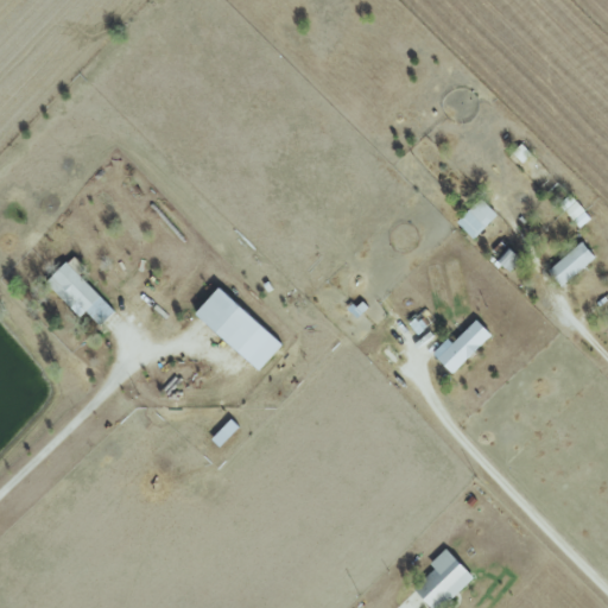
[(578,228),(589,217),(568,195),(557,204),(578,228)]
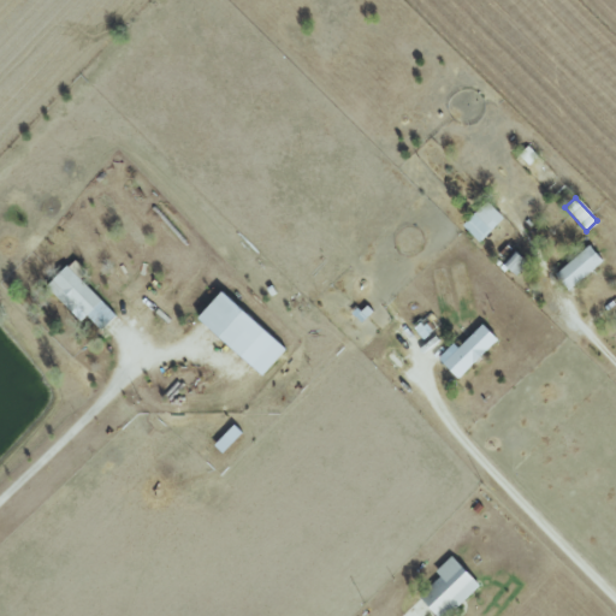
[(461,225),(478,242),(502,218),(485,200),(461,225)]
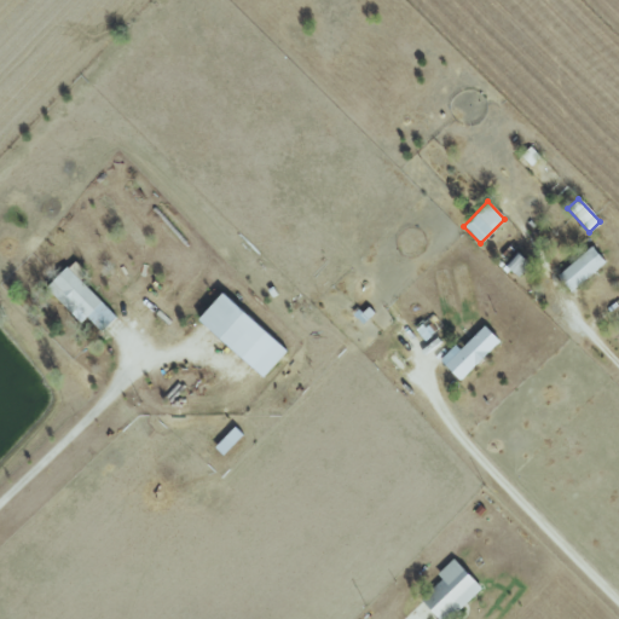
[(603,262),(590,247),(555,275),(570,291),(603,262)]
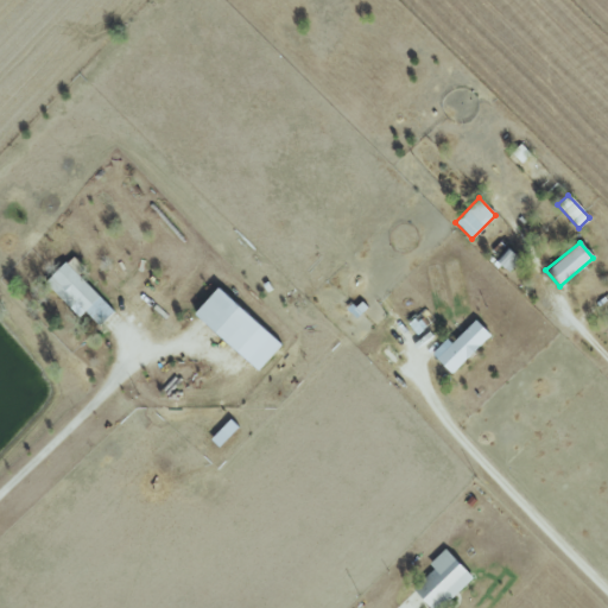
[(507,272),(520,259),(507,247),(495,261),(507,272)]
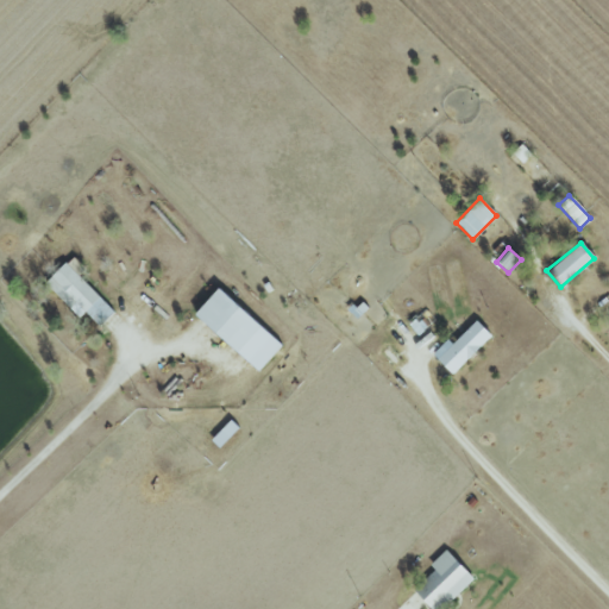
[(45,283),(79,318),(85,312),(99,326),(114,312),(77,275),(83,269),(71,257),(45,283)]
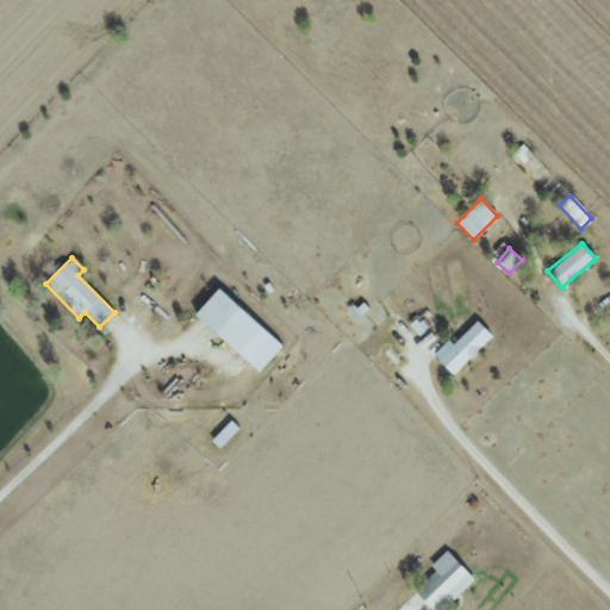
[(281,346),(217,288),(193,315),(257,373),(281,346)]
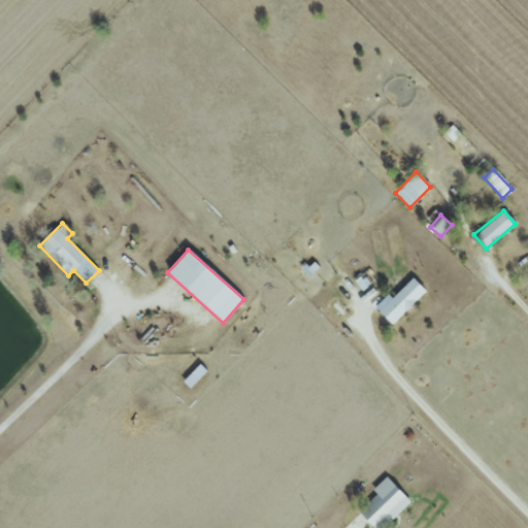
[(373,308),(392,325),(425,290),(410,277),(391,298),(386,294),(373,308)]
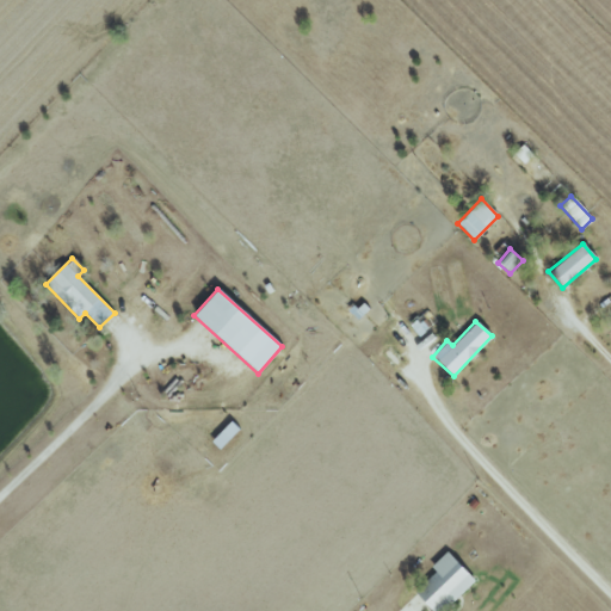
[(430,610),(442,610),(474,581),(446,551),(430,567),(434,573),(413,592),(430,610)]
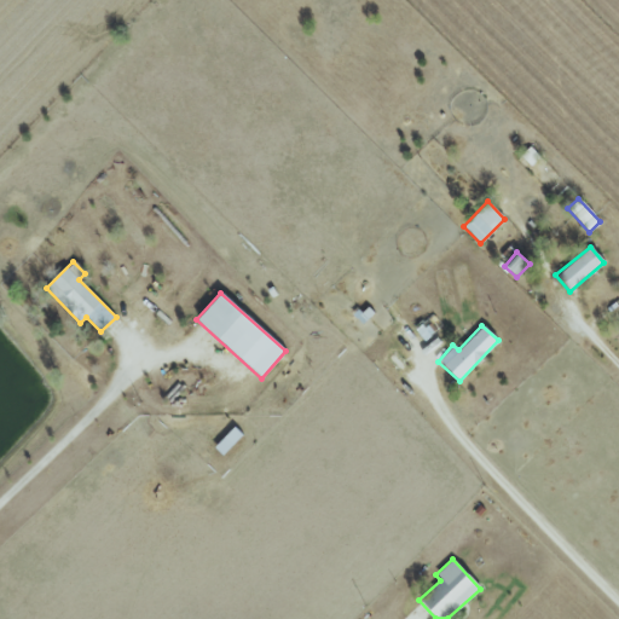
All buildings are outlined.
